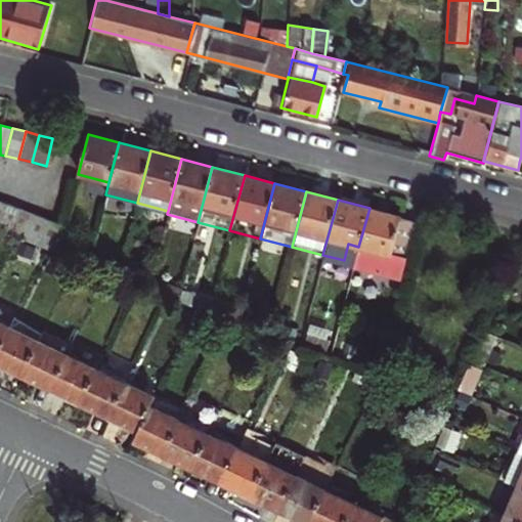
[(20,211),(7,206),(0,223),(0,232),(10,236),(20,211)]
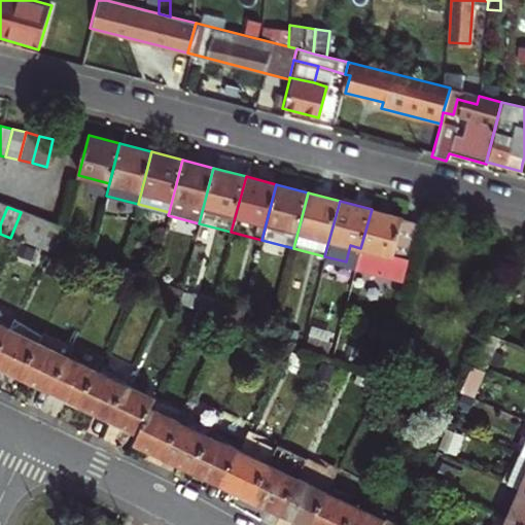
[(372,209),(360,248),(356,264),(403,275),(407,260),(397,257),(408,220),(400,219),(400,216),(372,209)]
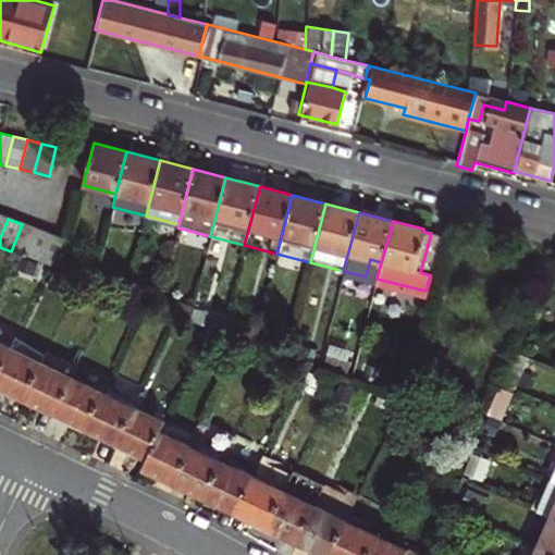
[(22,224),(11,251),(16,255),(24,257),(35,230),(22,224)]
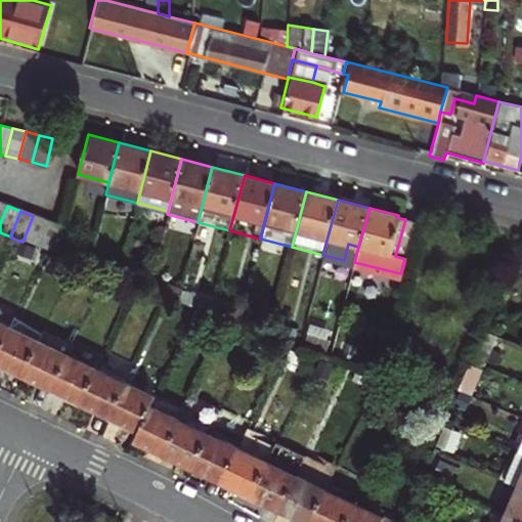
[(46,221),(33,216),(23,242),(35,247),(46,221)]
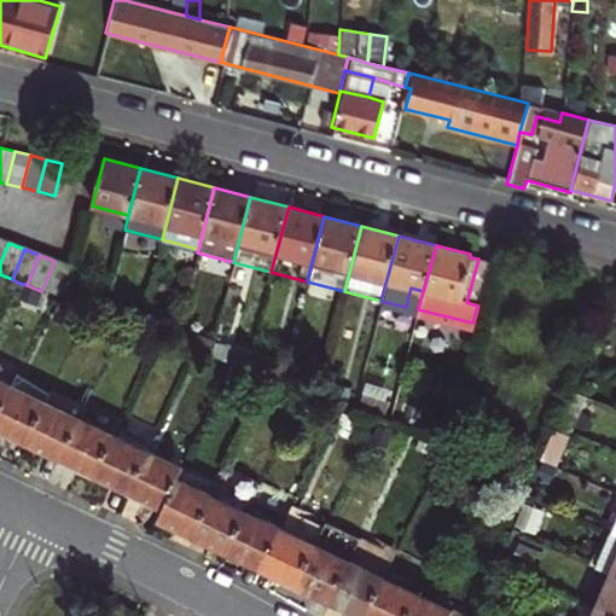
[(488,262),(478,259),(466,302),(477,306),(488,262)]
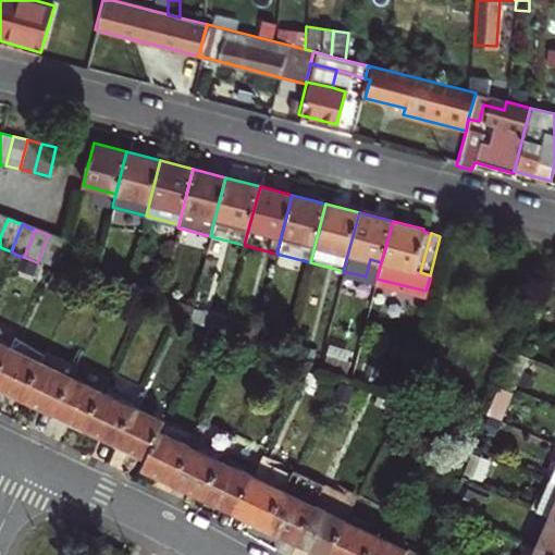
[(49,235),(37,262),(49,267),(54,270),(66,242),(49,235)]
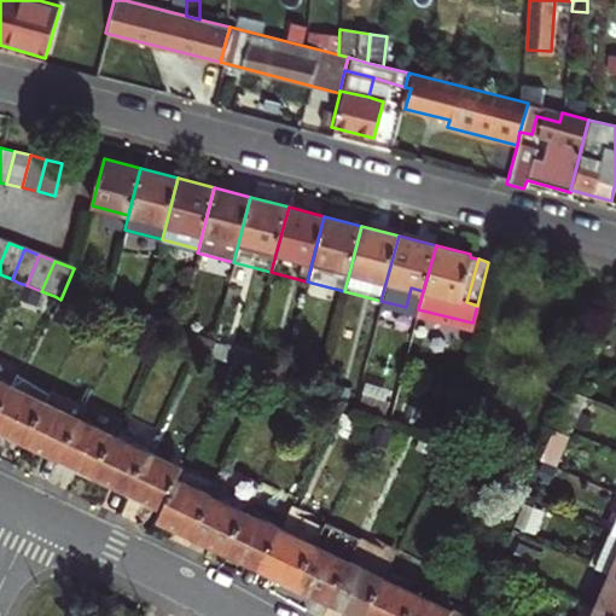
[(0,411),(12,385),(0,379),(0,411)]
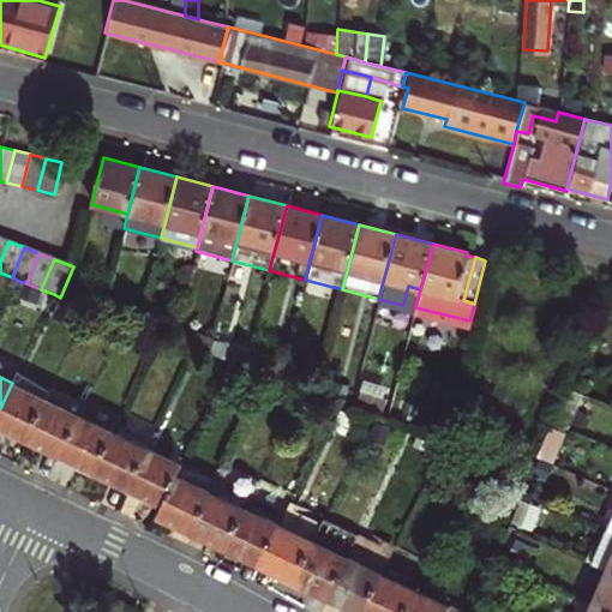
[(12,383),(0,408),(0,427),(27,439),(48,393),(15,377),(12,383)]
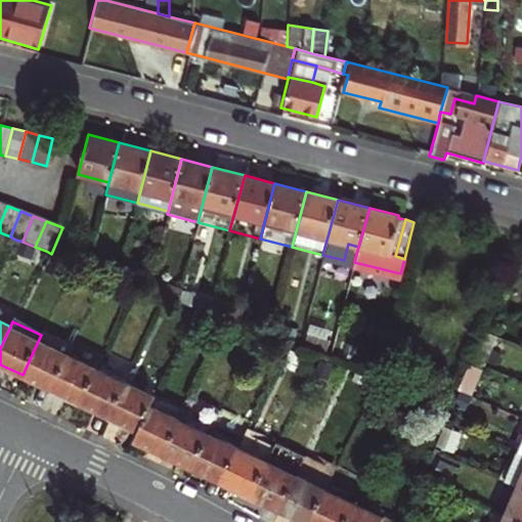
[(471,361),(482,366),(487,355),(498,360),(506,341),(483,331),(471,361)]
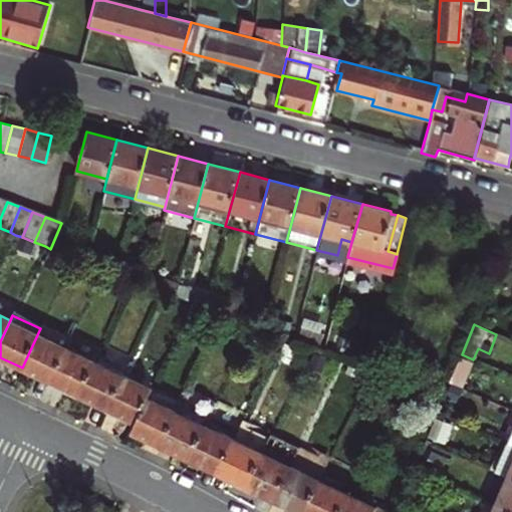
[(42,325),(40,328),(22,367),(50,381),(66,348),(70,339),(42,325)]
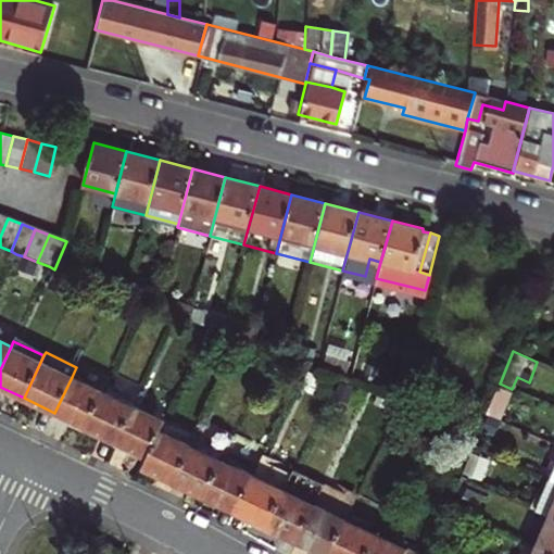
[(325,354),(322,366),(343,373),(347,361),(325,354)]
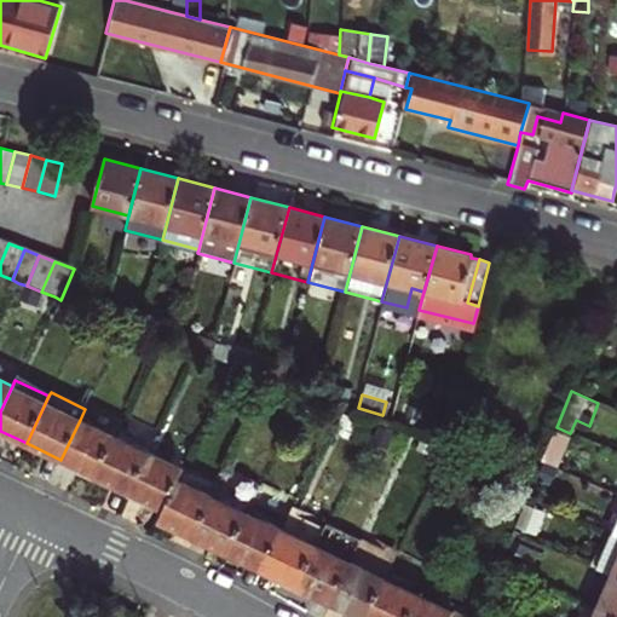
[(80,420),(61,460),(96,477),(115,437),(80,420)]
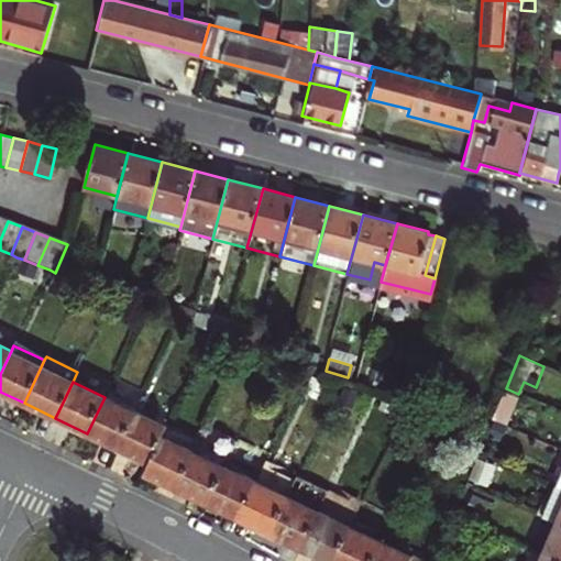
[(504,393),(492,420),(503,425),(515,397),(504,393)]
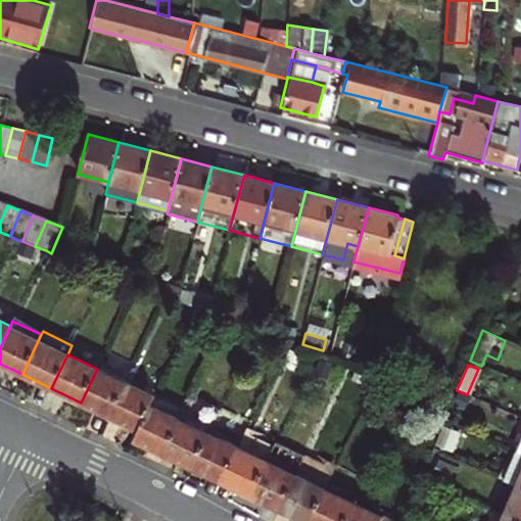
[(125,382),(97,369),(81,403),(108,416),(125,382)]
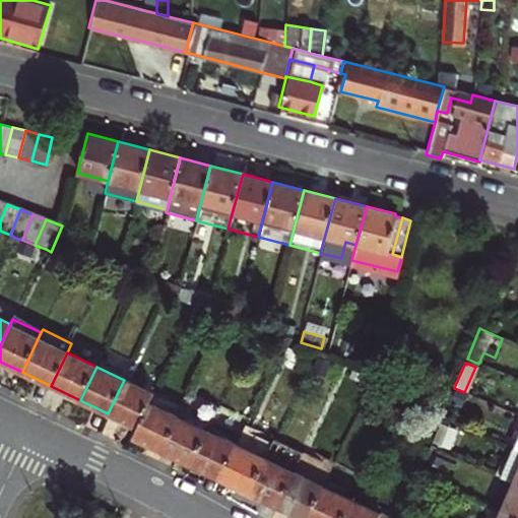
[(124,380),(108,413),(137,428),(149,402),(153,393),(124,380)]
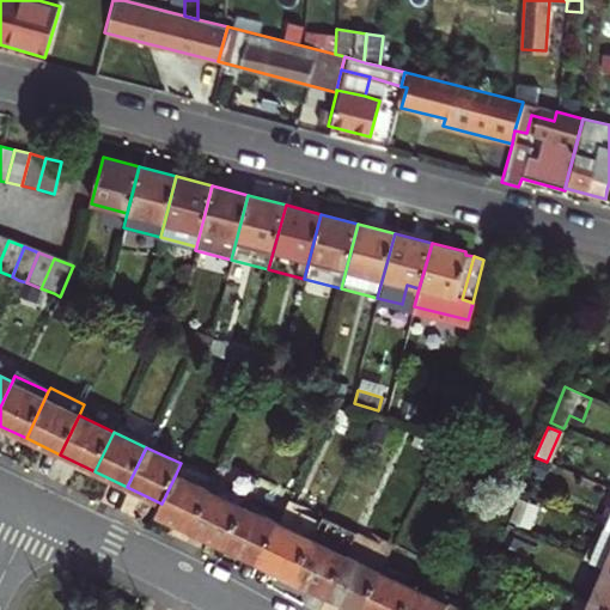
[(157,514),(191,531),(211,490),(176,474),(162,504),(157,514)]
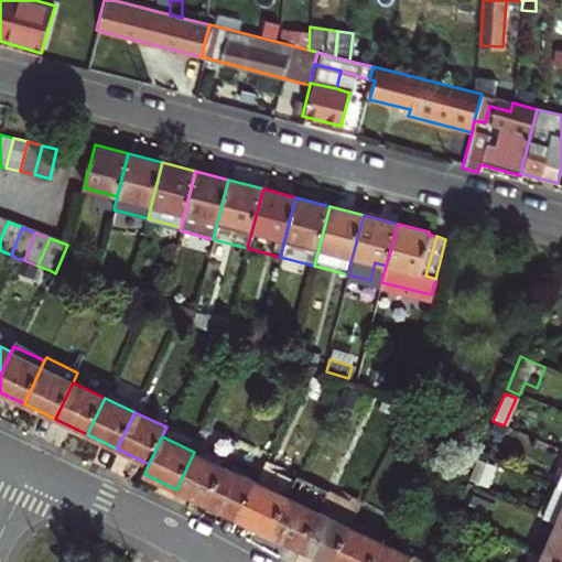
[(194,452),(176,489),(206,504),(224,466),(194,452)]
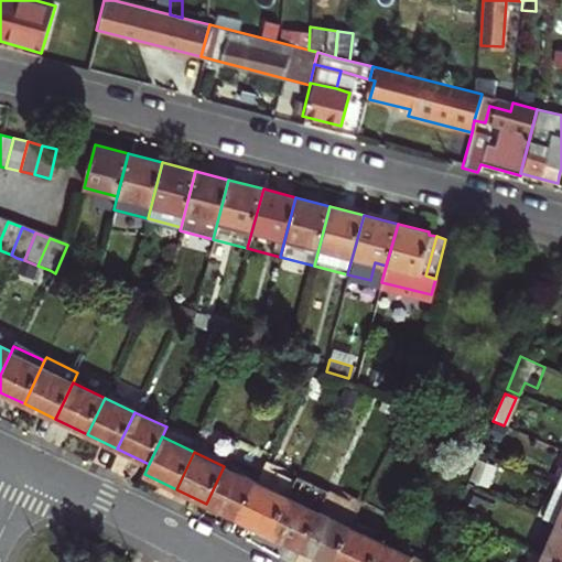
[(483,461),(474,482),(487,487),(495,466),(483,461)]
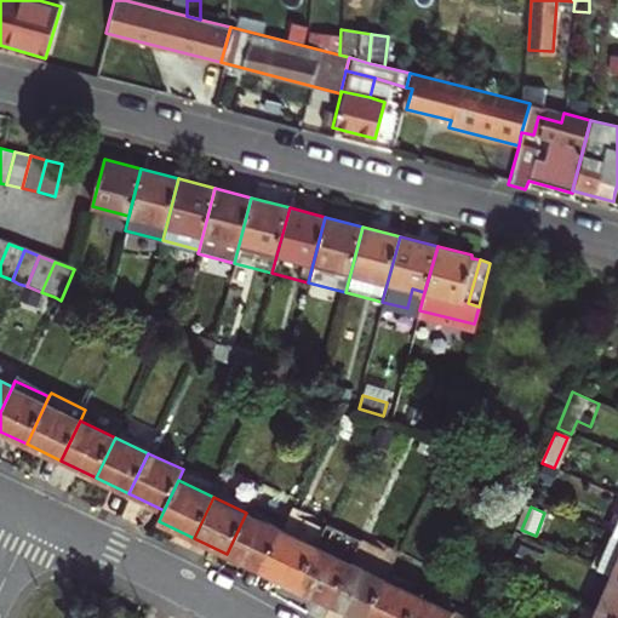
[(263,570),(281,530),(246,513),(227,554),(263,570)]
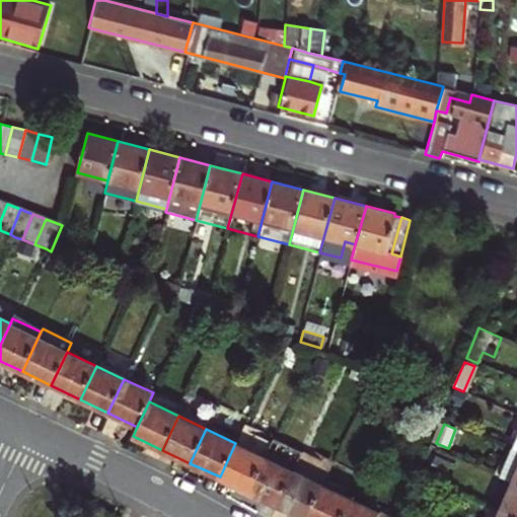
[(235,443),(220,476),(247,491),(264,457),(235,443)]
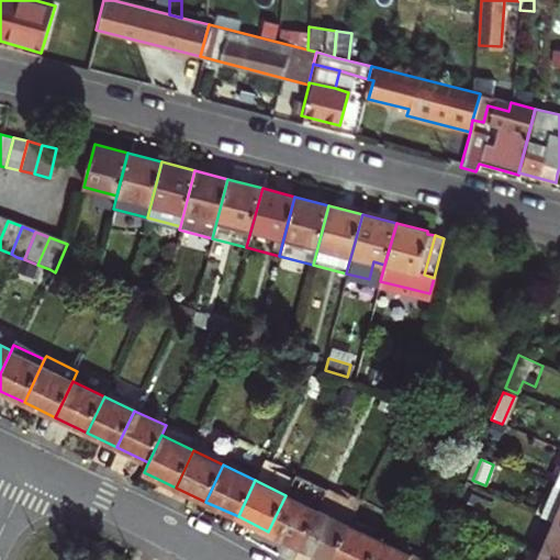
[(559,486),(553,484),(540,515),(555,522),(559,523),(559,486)]
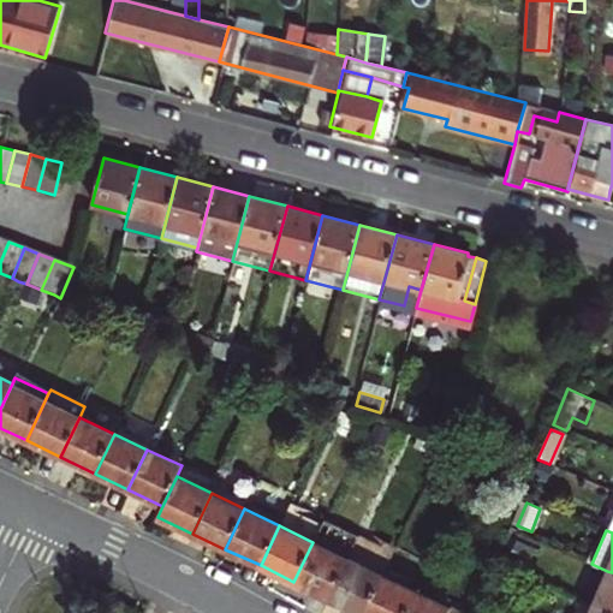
[(326,597),(345,557),(313,542),(293,582),(326,597)]
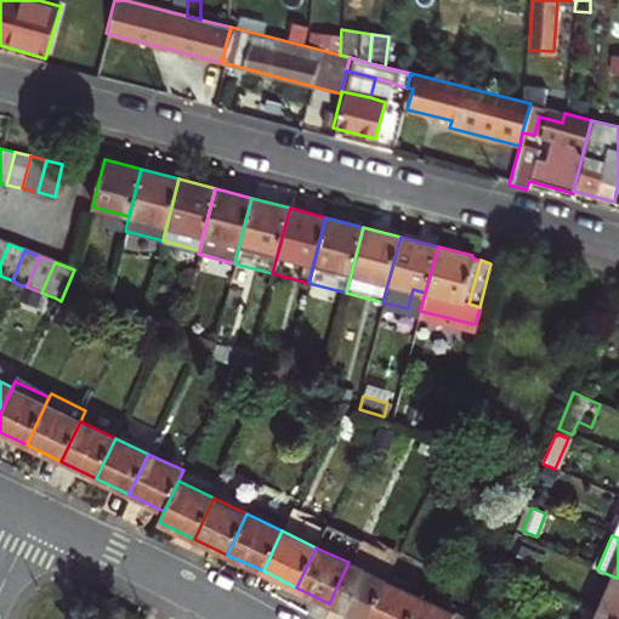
[(348,562),(329,603),(361,618),(367,618),(385,579),(348,562)]
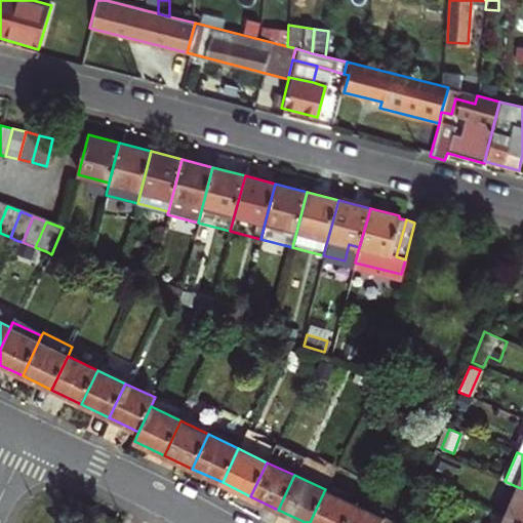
[(522,488),(518,487),(505,517),(517,522),(522,522),(522,488)]
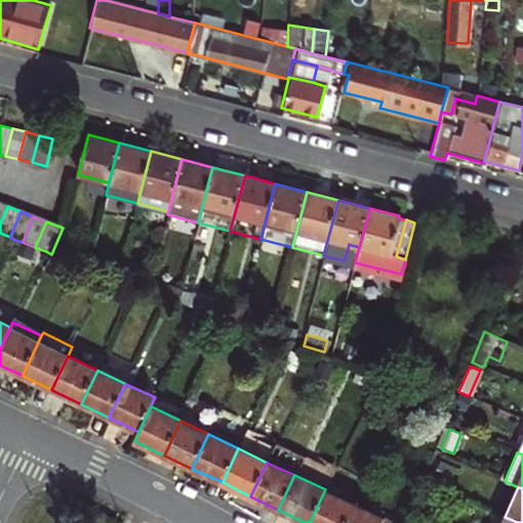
[(346,522),(355,504),(325,489),(310,522),(346,522)]
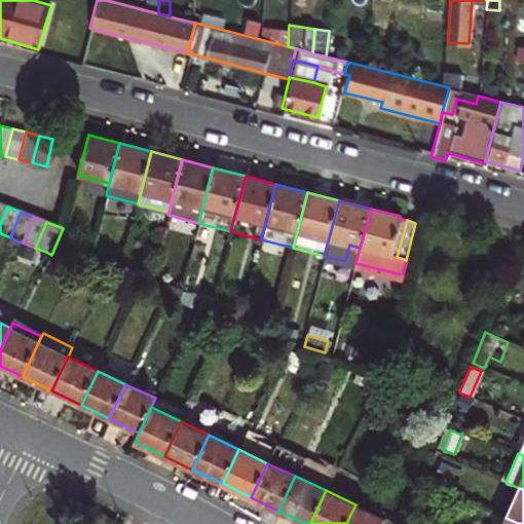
[(395,523),(356,504),(346,523),(395,523)]
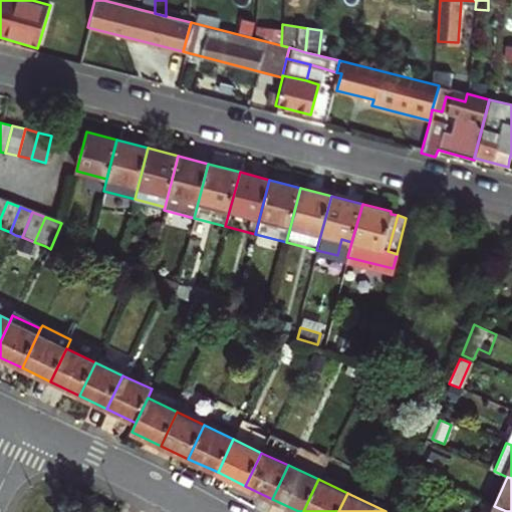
[(506,511),(494,506),(482,501),(477,511),(506,511)]
